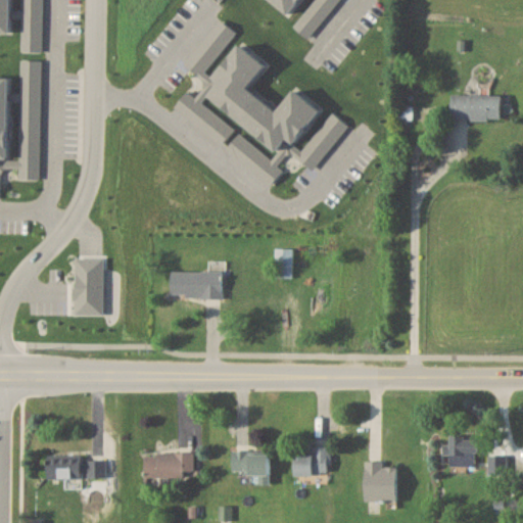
[(222,18),(237,32),(203,68),(216,81),(201,101),(234,128),(221,144),(174,105),(187,90),(192,94),(201,85),(200,78),(184,62),(222,18)]
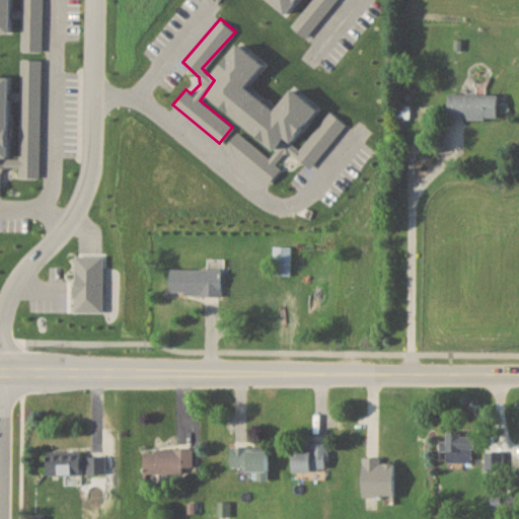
[(238,43),(263,64),(246,85),(275,108),(293,87),(318,108),(291,141),(286,136),(275,149),(207,93),(218,80),(212,75),(238,43)]
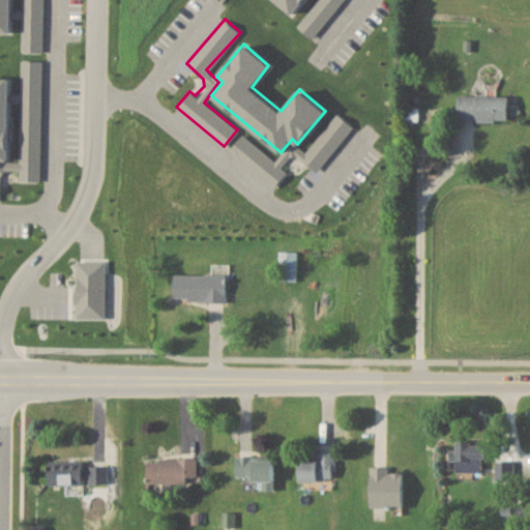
[(518,113),(518,106),(509,106),(508,95),(458,95),(458,120),(508,120),(508,113),(518,113)]
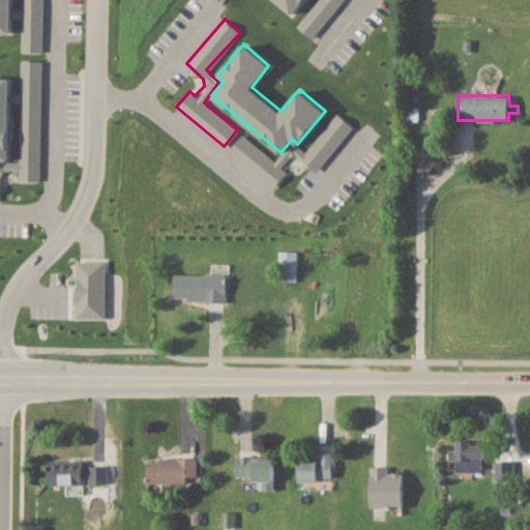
[(353,126),(337,113),(305,151),(292,141),(274,160),(242,134),(229,150),(273,186),(287,171),(281,166),(289,156),(296,155),(316,171),(353,126)]
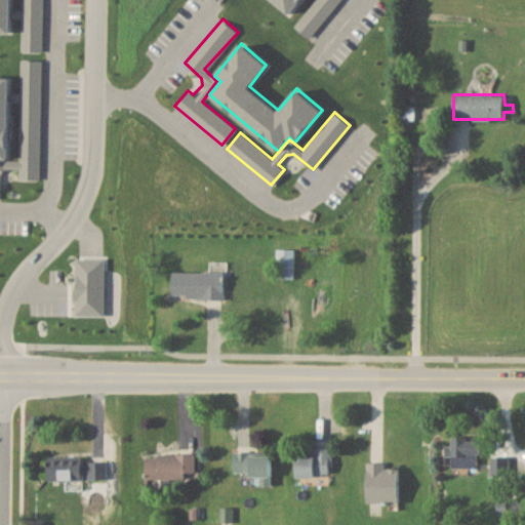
[(294,278),(294,248),(277,248),(277,278),(294,278)]
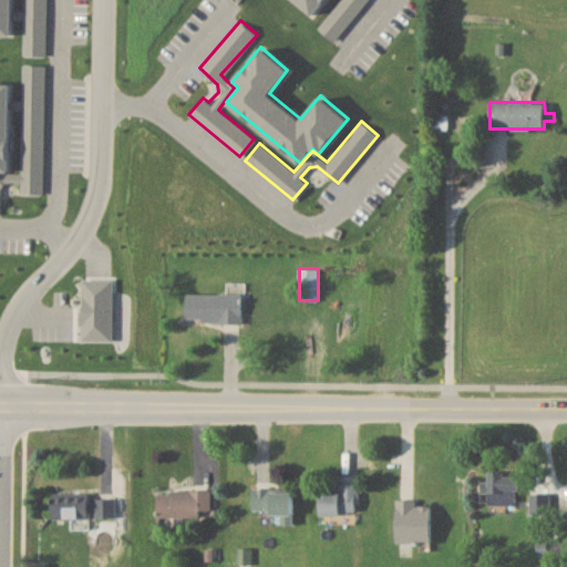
[(81,278),(112,278),(111,340),(81,339),(81,323),(78,323),(78,309),(81,309),(81,278)]
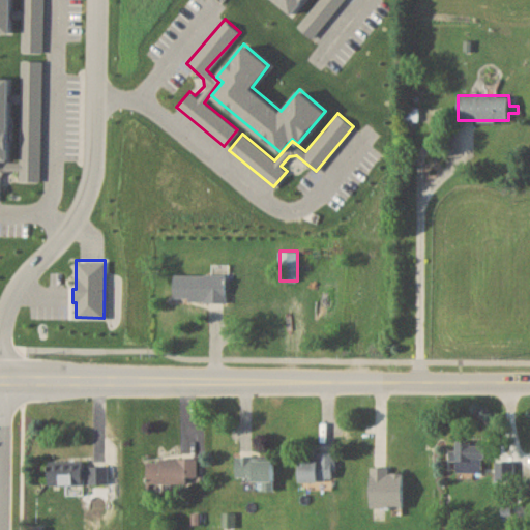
[(174,273),(205,273),(205,272),(227,272),(227,300),(205,300),(205,299),(189,299),(189,296),(174,296),(174,273)]
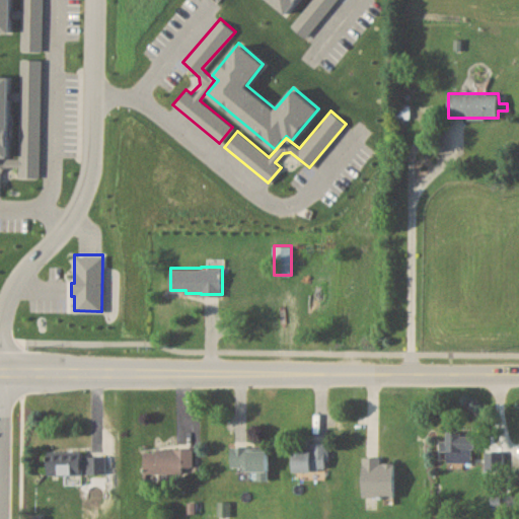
[(474,455),(474,433),(448,433),(448,455),(474,455)]
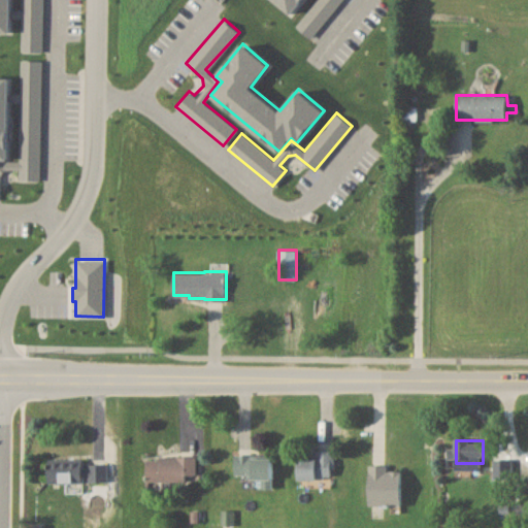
[(299,480),(336,480),(336,451),(317,451),(317,459),(299,459),(299,480)]
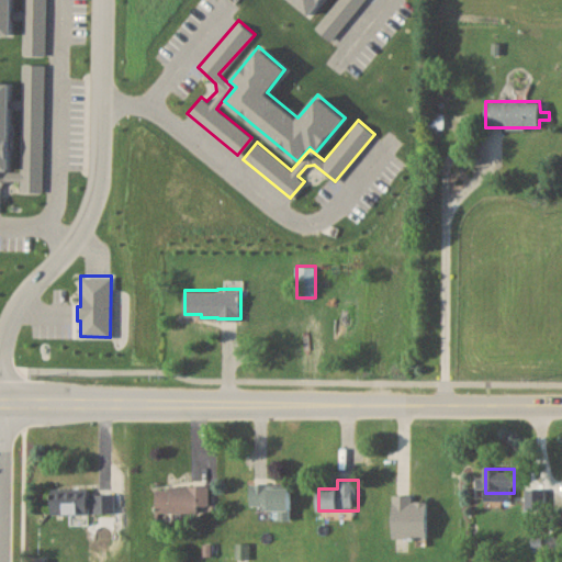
[(209,485),(156,485),(156,512),(209,512),(209,485)]
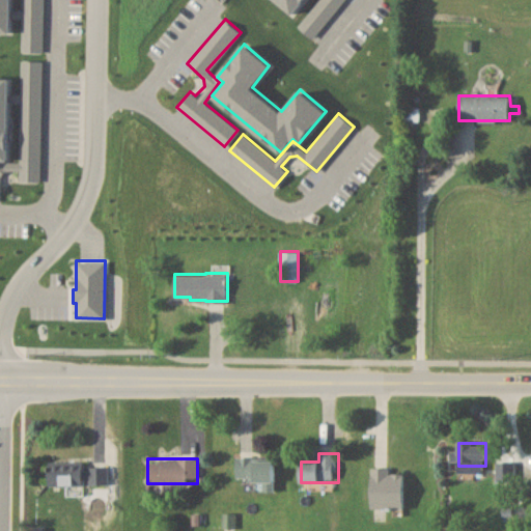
[(275,458),(238,458),(238,481),(263,481),(263,491),(275,491),(275,458)]
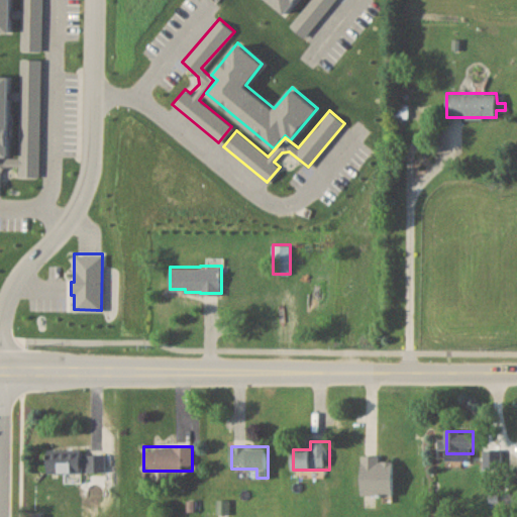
[(47,473),(105,473),(105,451),(47,451),(47,473)]
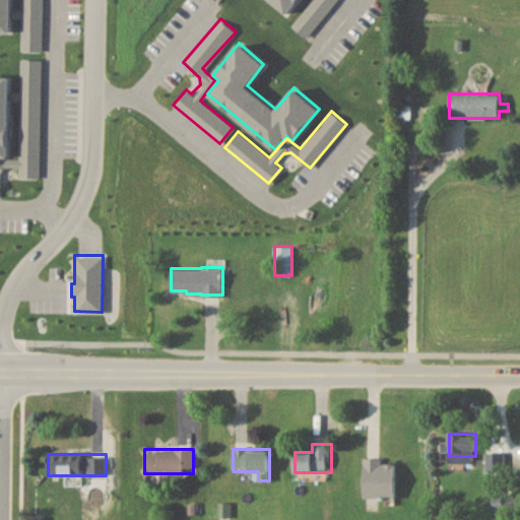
[(364,499),(395,499),(395,459),(364,459),(364,499)]
